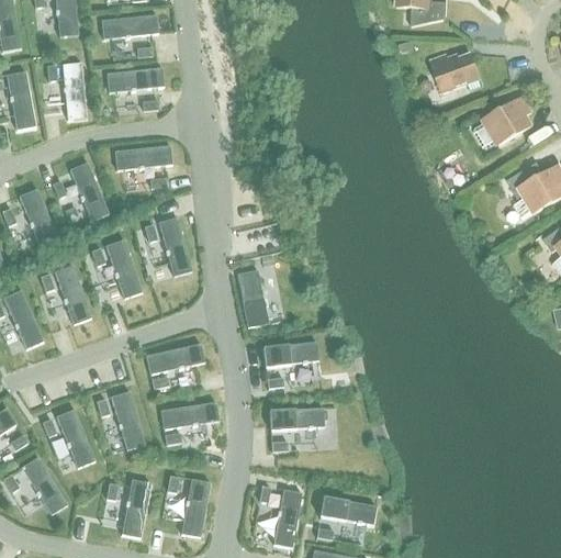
[(21,47),(12,0),(0,0),(0,41),(1,51),(21,47)]
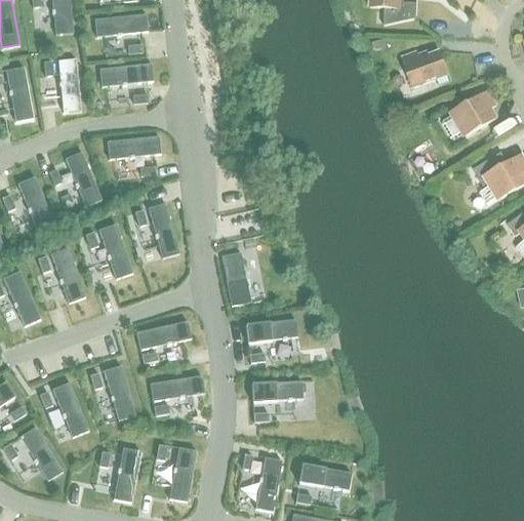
[(73,32),(69,0),(51,0),(52,9),(51,9),(52,13),(53,13),(55,34),(73,32)]
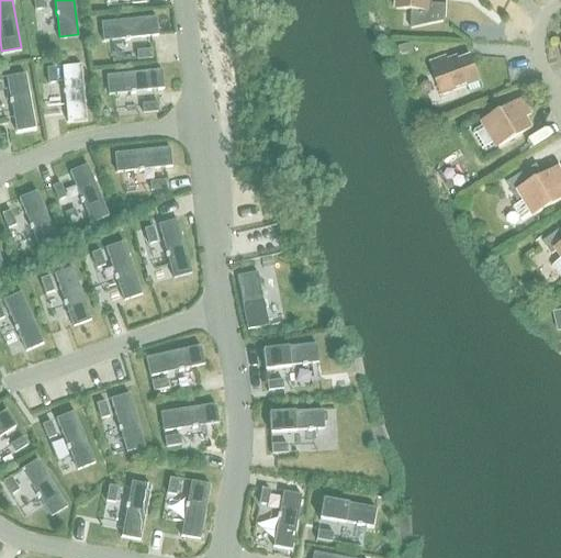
[(396,0),(396,6),(412,7),(412,25),(446,19),(447,1),(432,1),(432,0),(396,0)]
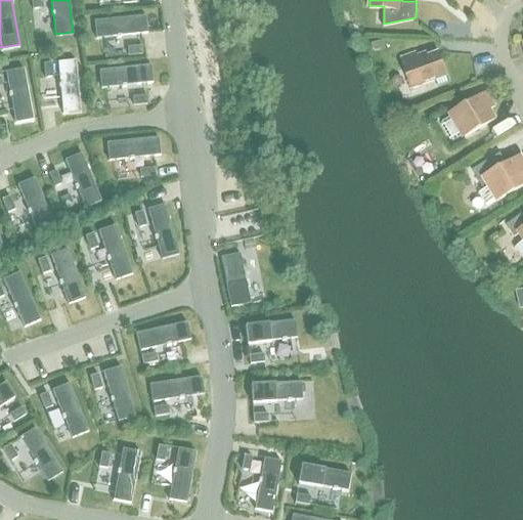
[(147,31),(145,13),(94,17),(95,36),(117,34),(117,35),(121,34),(121,33),(147,31)]
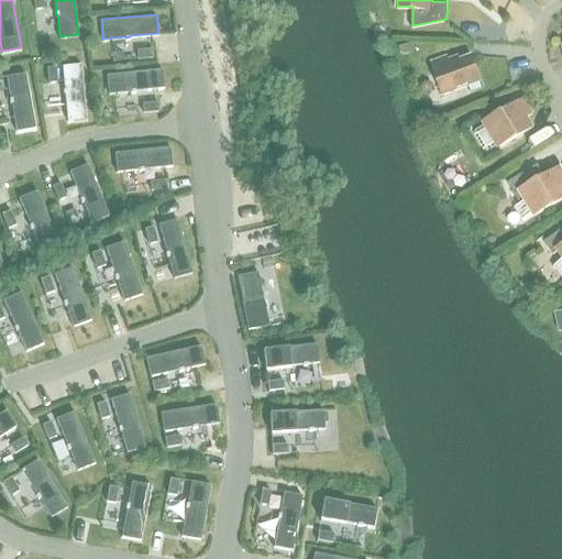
[(411,39),(398,43),(401,52),(414,47),(411,39)]
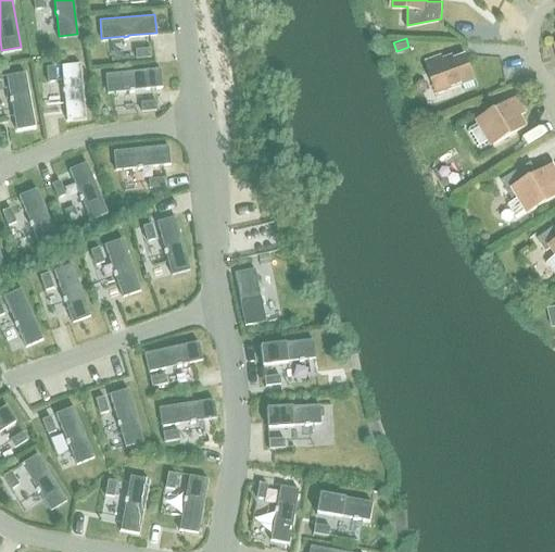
[(151,54),(150,46),(135,47),(136,55),(151,54)]
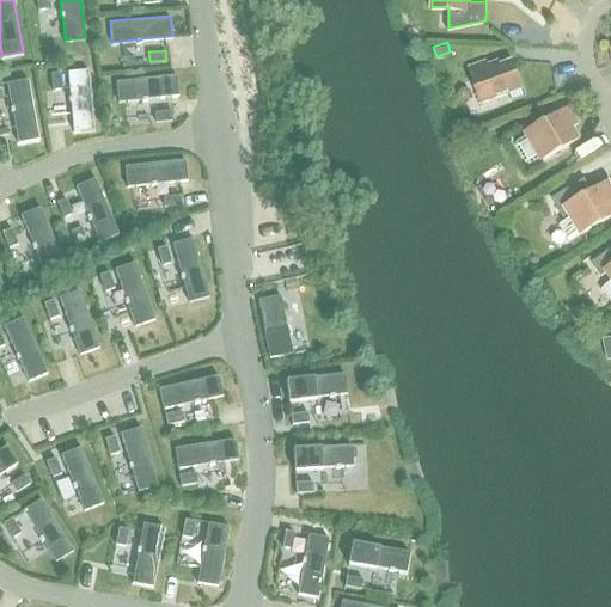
[(486,59),(469,65),(482,100),(509,90),(512,97),(526,92),(513,57),(489,66),(486,59)]
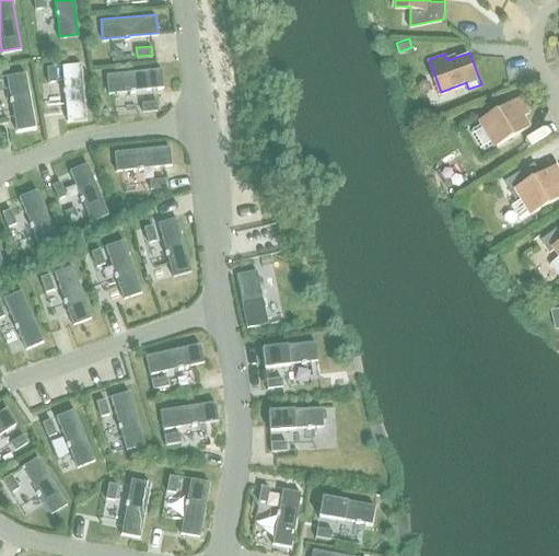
[(85,117),(81,61),(61,64),(63,85),(62,85),(63,90),(65,90),(67,119),(85,117)]
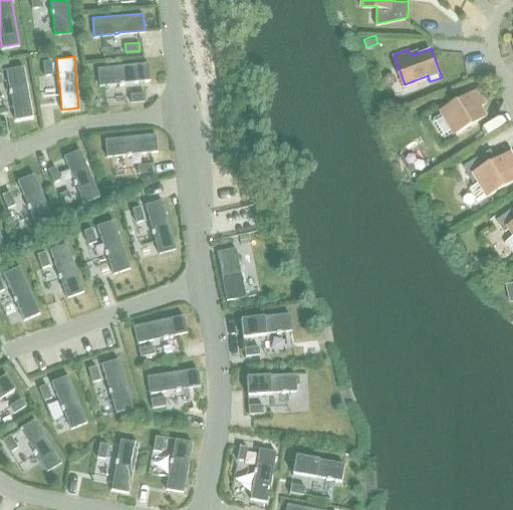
[(52,73),(50,59),(43,60),(44,73),(52,73)]
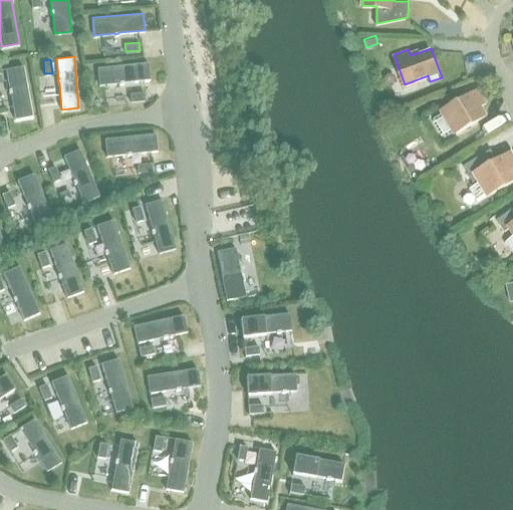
[(150,78),(148,61),(97,66),(99,84),(119,82),(119,83),(123,82),(123,81),(150,78)]
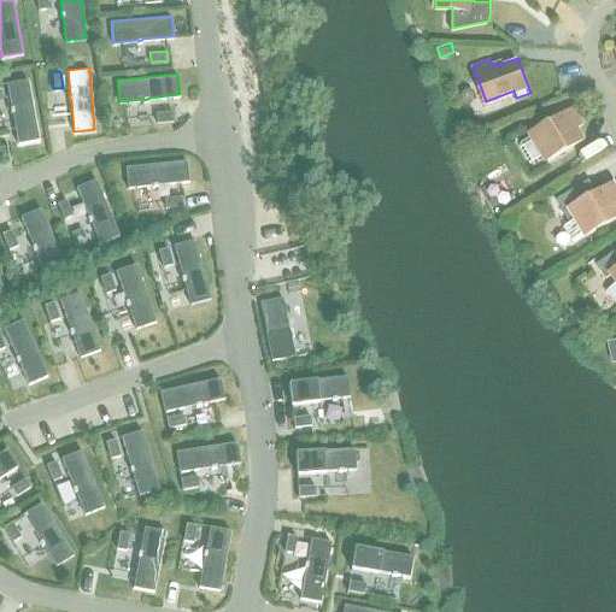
[(39,139),(28,78),(7,82),(11,106),(10,106),(11,111),(12,111),(18,142),(39,139)]
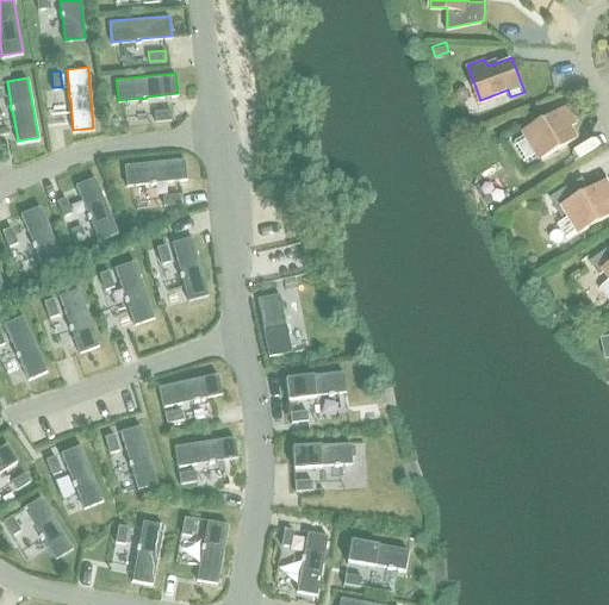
[(569,104),(557,111),(523,130),(526,133),(516,138),(515,143),(524,160),(529,161),(539,155),(540,157),(578,135),(571,124),(578,119),(569,104)]
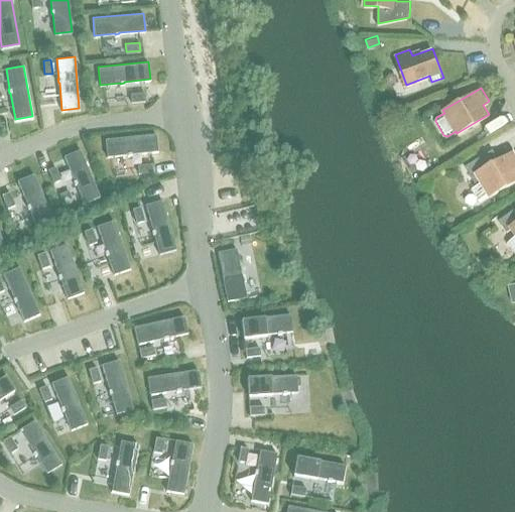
[(144,91),(130,93),(131,101),(145,99),(144,91)]
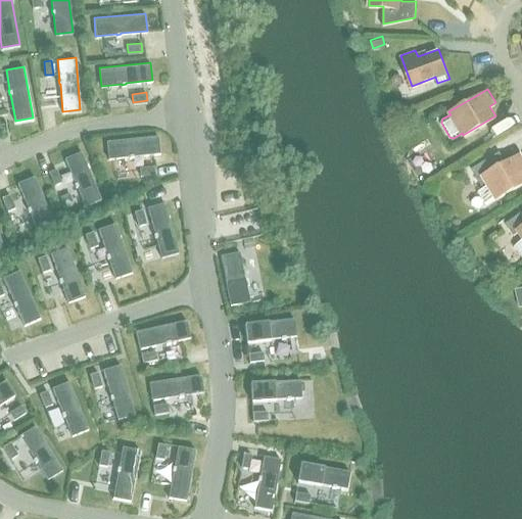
[(160,152),(158,135),(106,140),(108,157),(129,155),(129,156),(133,156),(133,155),(160,152)]
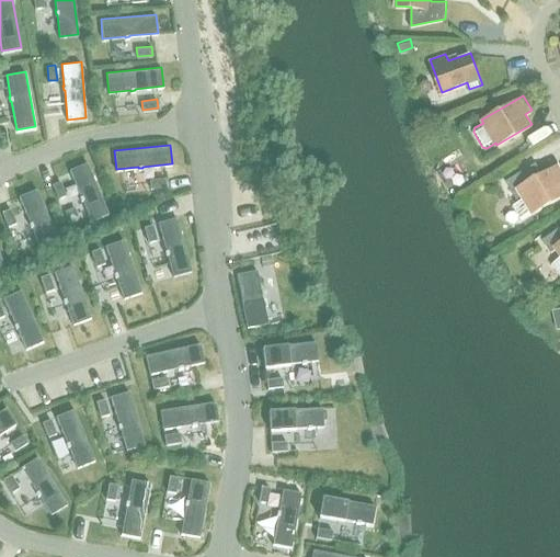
[(109,213),(87,161),(69,169),(80,195),(79,196),(81,200),(82,200),(91,220),(109,213)]
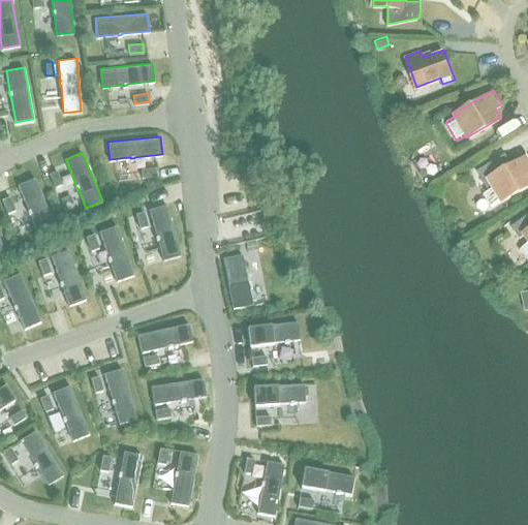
[(500,155),(476,170),(489,189),(484,192),(491,204),(500,198),(502,201),(527,184),(527,156),(526,154),(506,165),(500,155)]
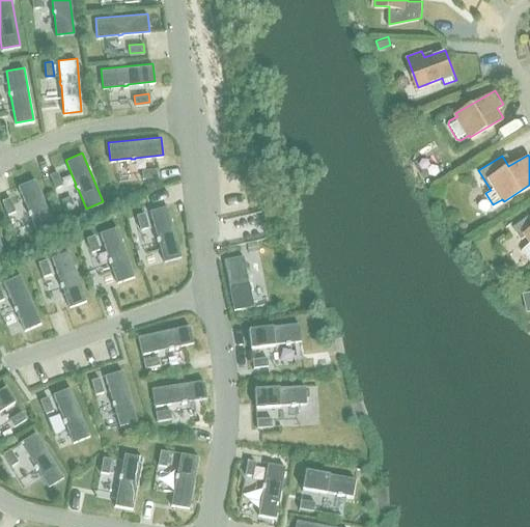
[(157,175),(157,167),(142,169),(142,177),(157,175)]
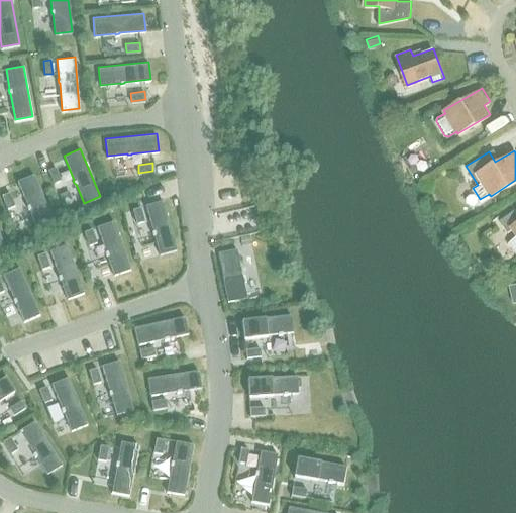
[(61,179),(56,166),(48,169),(54,182),(61,179)]
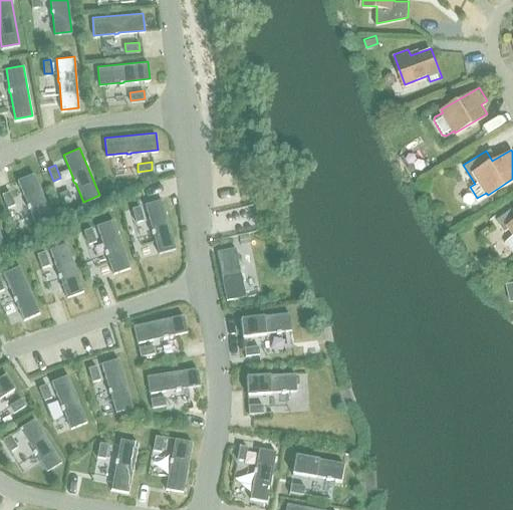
[(53,219),(33,172),(17,179),(27,203),(26,204),(28,207),(29,207),(37,226),(53,219)]
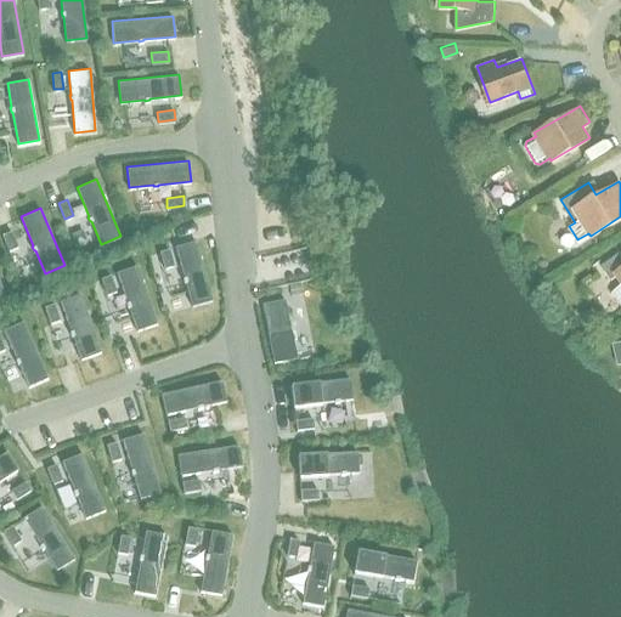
[(18,245),(11,230),(3,233),(9,249),(18,245)]
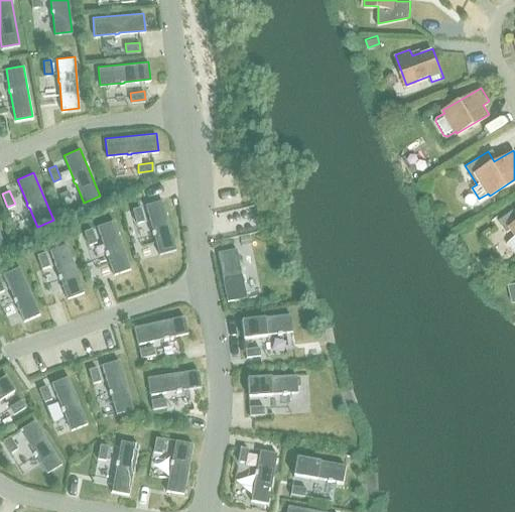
[(176,248),(162,199),(145,204),(152,229),(151,230),(152,233),(153,233),(159,253),(176,248)]
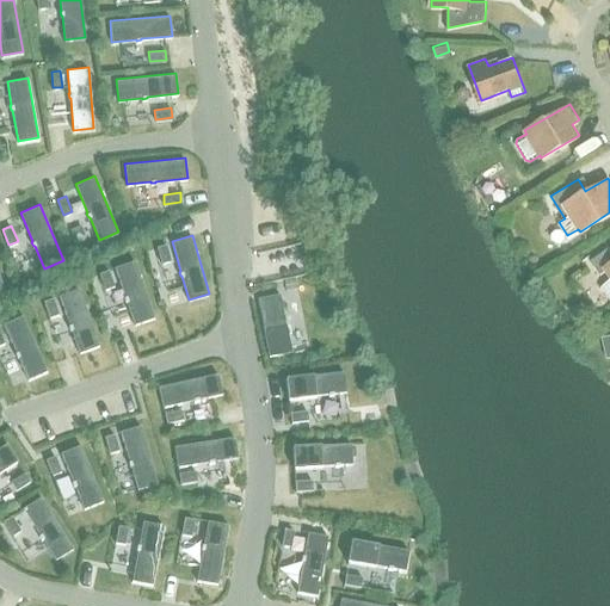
[(170,258),(166,242),(156,245),(161,260),(170,258)]
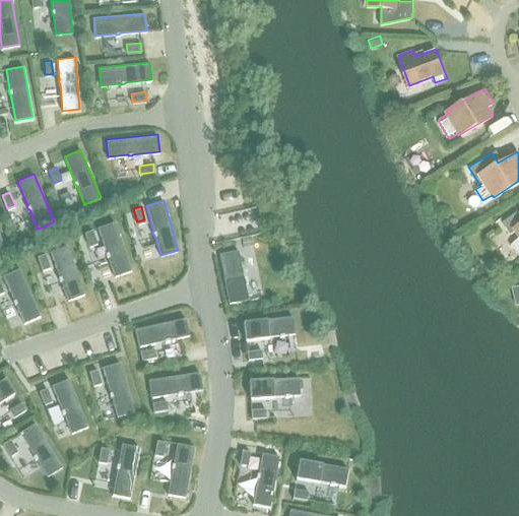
[(518,208),(503,221),(511,233),(515,230),(518,234),(518,237),(512,243),(518,252),(518,208)]
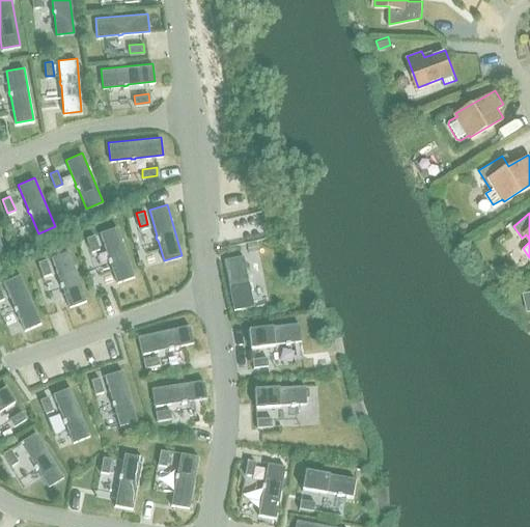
[(116,226),(100,231),(109,257),(108,258),(109,261),(110,261),(117,281),(134,275),(116,226)]
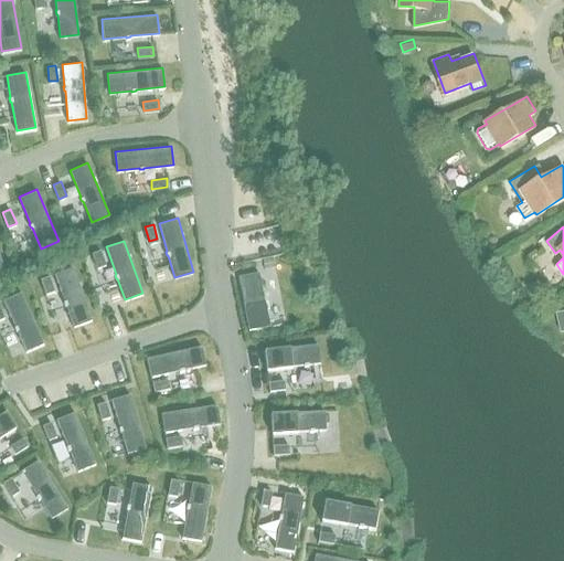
[(105,264),(100,250),(92,252),(97,267),(105,264)]
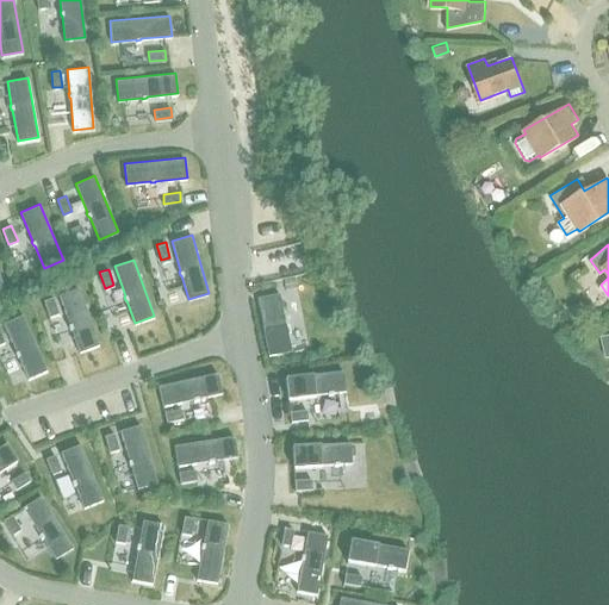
[(293,275),(283,276),(284,286),(294,284),(293,275)]
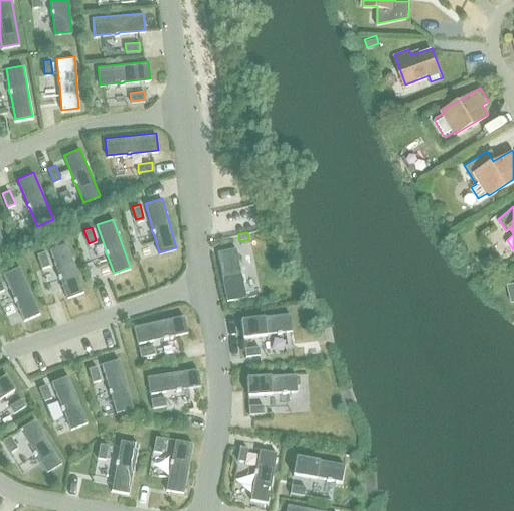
[(83,291),(66,242),(49,248),(58,274),(57,274),(59,278),(60,278),(66,297),(83,291)]
